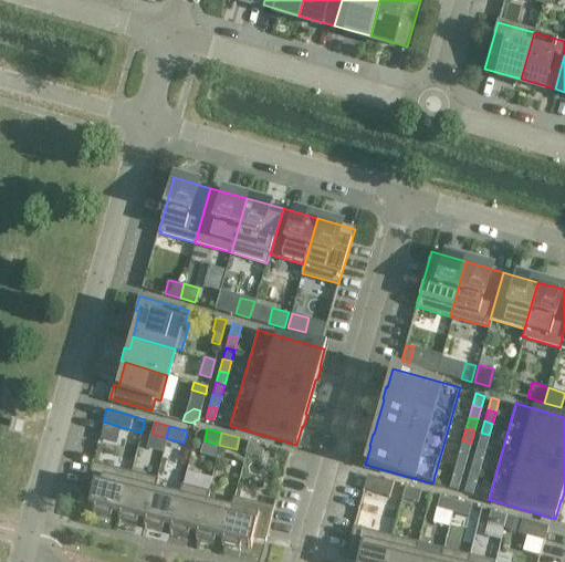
[(481,433),(478,445),(485,447),(489,435),(481,433)]
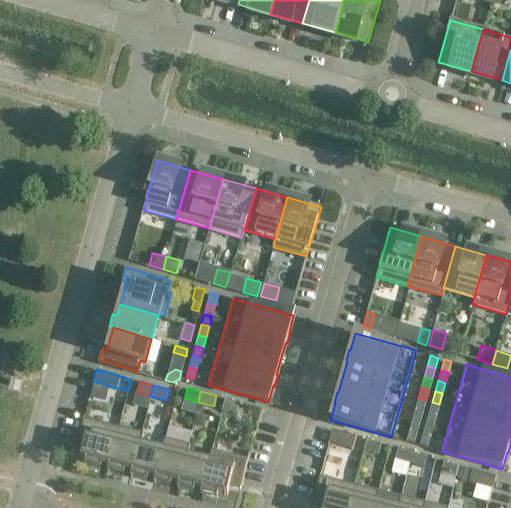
[(237,413),(240,402),(225,398),(222,408),(237,413)]
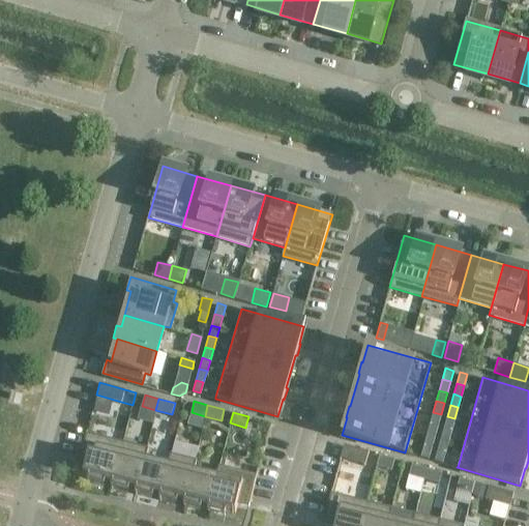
[(433,412),(430,422),(438,426),(441,414),(433,412)]
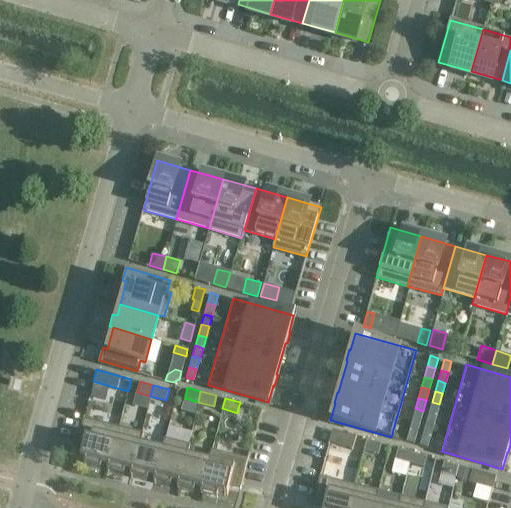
[(432,402),(429,412),(436,414),(439,404),(432,402)]
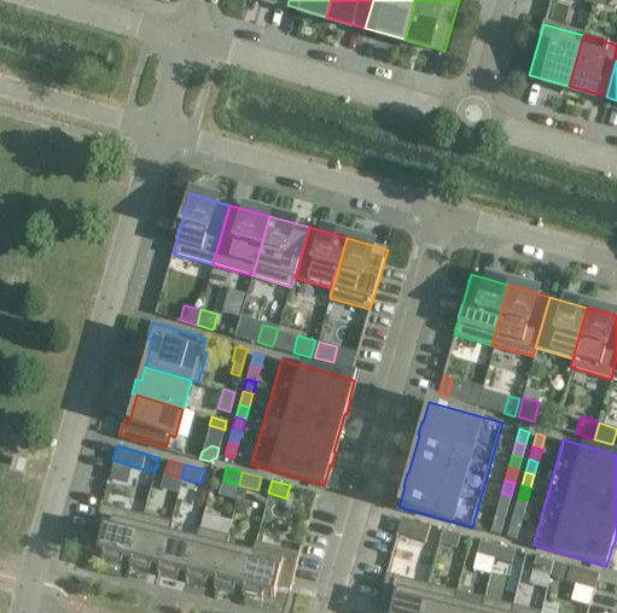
[(501,492),(498,506),(507,508),(511,496),(501,492)]
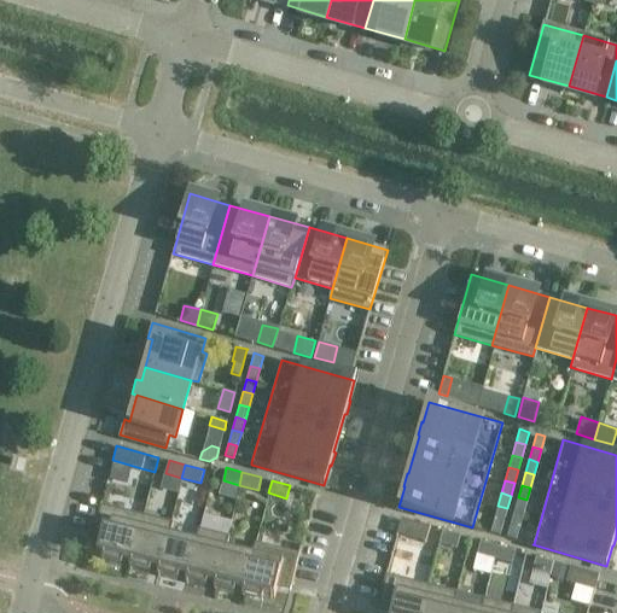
[(518,497),(514,511),(523,513),(527,500),(518,497)]
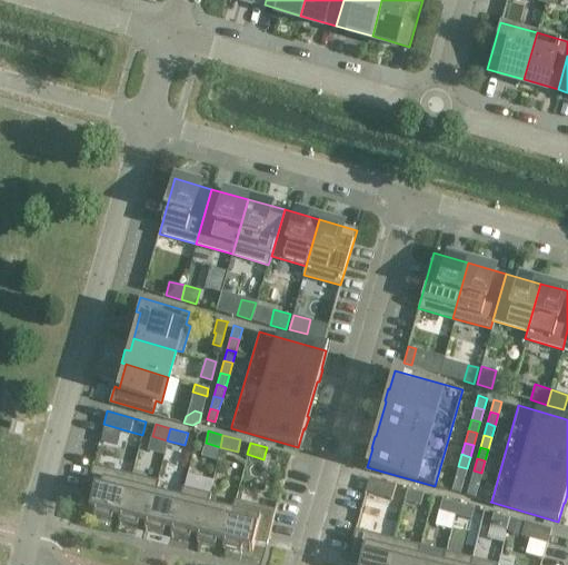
[(118,522),(120,523),(131,474),(92,464),(87,485),(95,486),(89,509),(93,511),(92,516),(111,521),(112,515),(119,517),(118,522)]
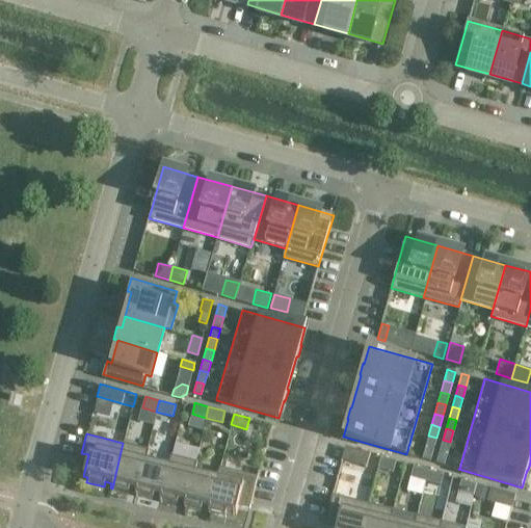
[(428,436),(425,447),(433,449),(436,438),(428,436)]
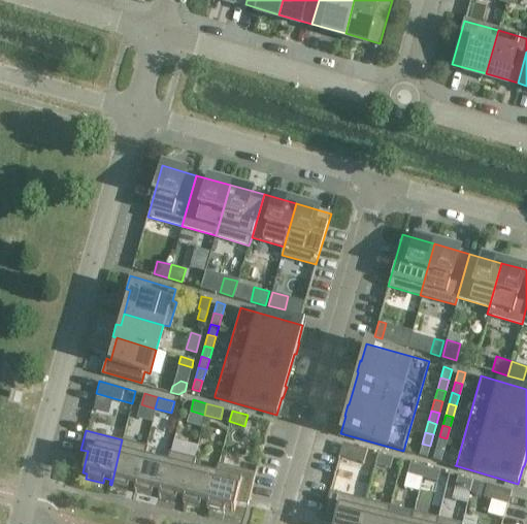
[(439,436),(436,447),(443,450),(447,438),(439,436)]
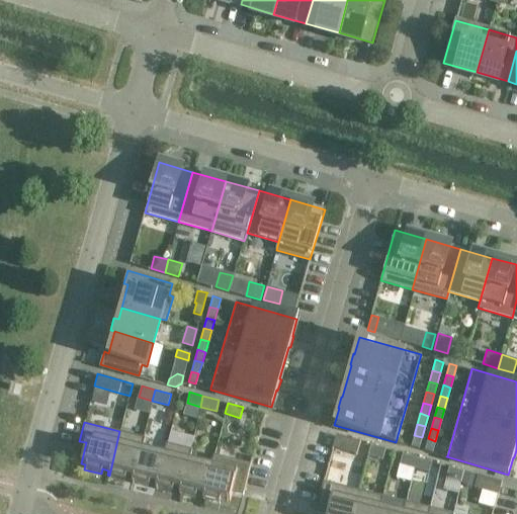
[(119,431),(109,476),(124,480),(125,475),(133,476),(131,481),(133,482),(144,437),(144,436),(119,431)]
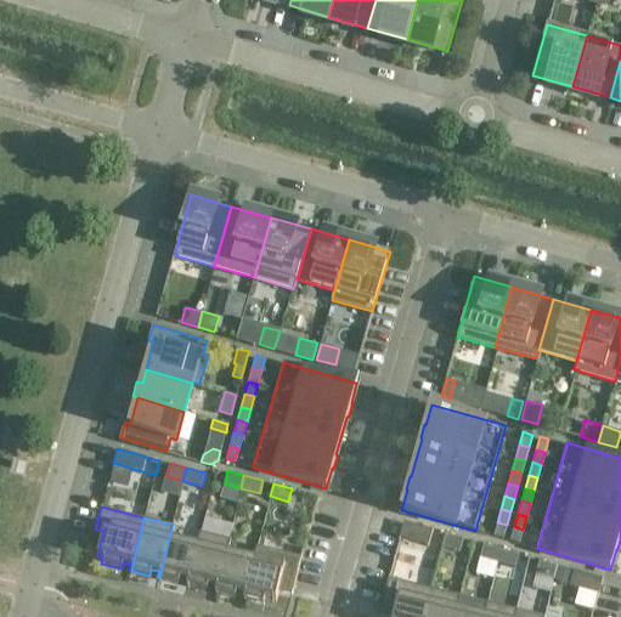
[(404,520),(399,535),(399,536),(428,544),(433,530),(404,520)]
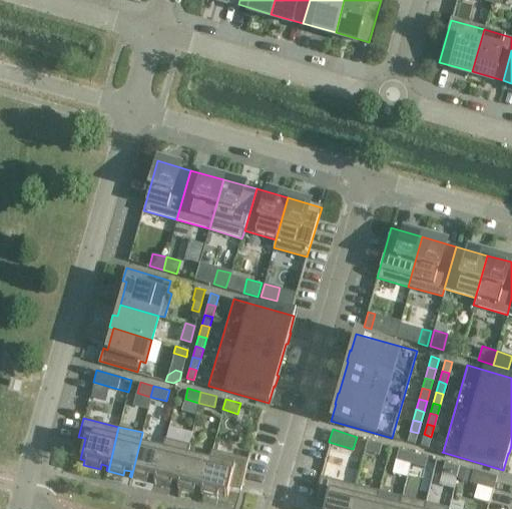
[(410,431),(407,441),(415,443),(418,433),(410,431)]
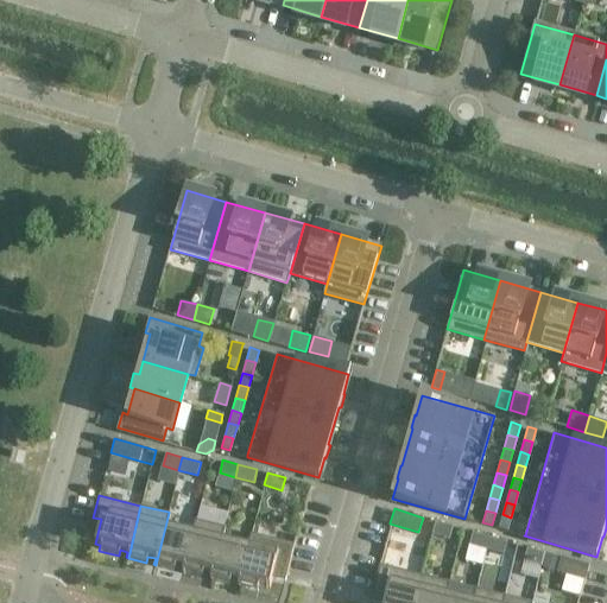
[(169,513),(156,565),(174,569),(175,563),(183,565),(182,571),(183,571),(196,519),(195,519),(191,529),(168,524),(170,513),(169,512),(169,513)]
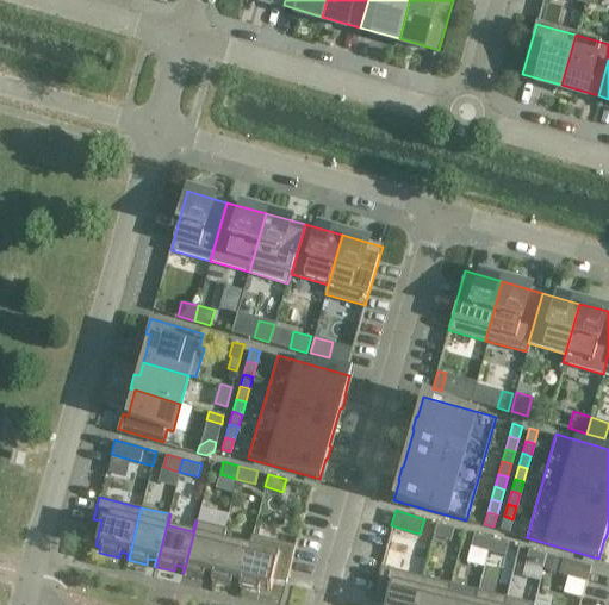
[(501,529),(509,531),(513,519),(504,516),(501,529)]
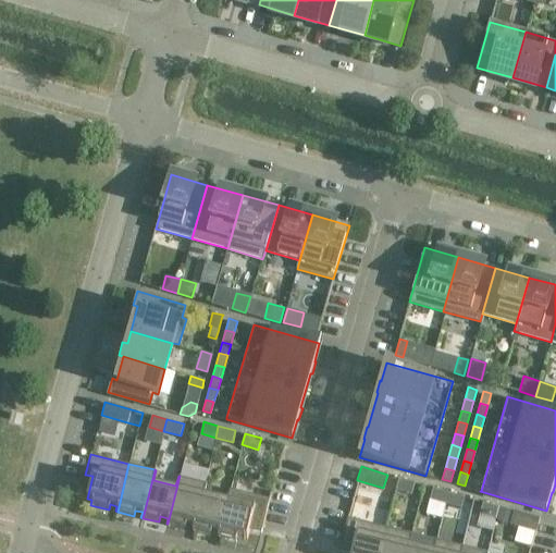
[(180,476),(168,524),(184,528),(186,523),(193,525),(192,530),(194,530),(205,482),(180,476)]
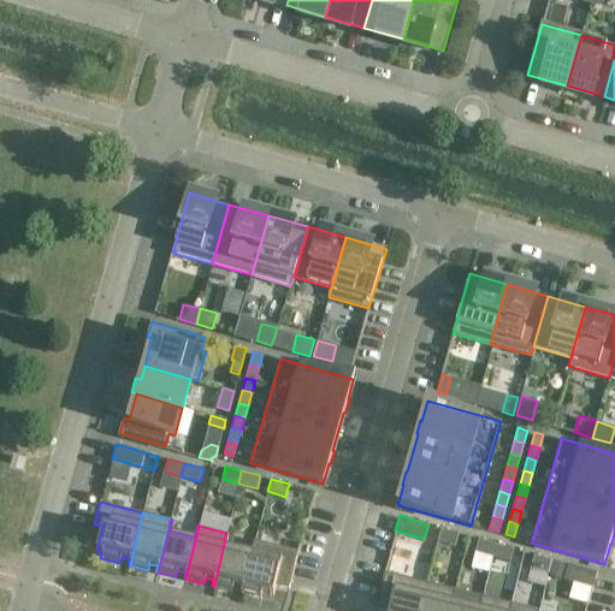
[(456,545),(460,533),(442,528),(438,540),(456,545)]
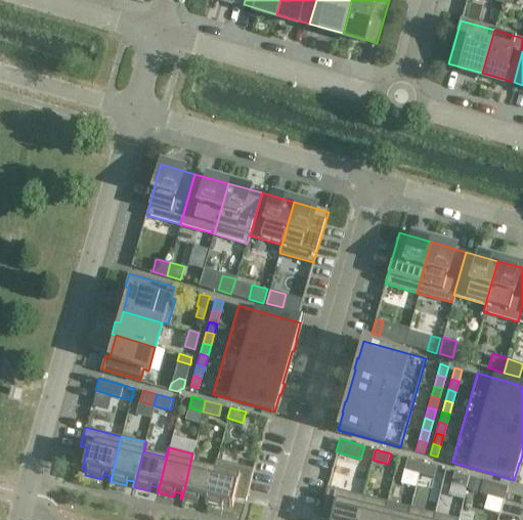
[(192,453),(182,499),(198,503),(199,497),(205,499),(204,504),(206,505),(216,459),(215,459),(213,469),(191,463),(193,453),(192,453)]
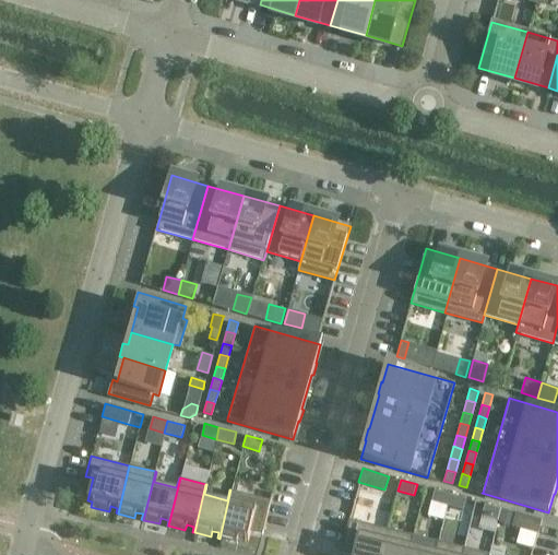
[(431,502),(447,506),(450,494),(435,488),(431,502)]
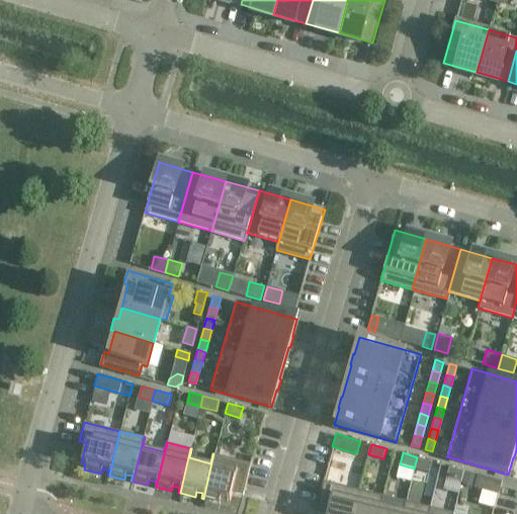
[(213,453),(203,499),(219,502),(220,497),(229,500),(231,491),(243,494),(250,462),(213,453)]
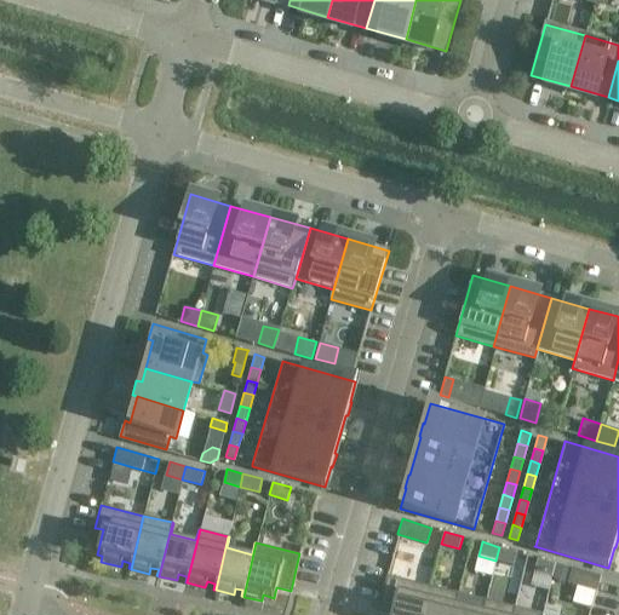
[(499,547),(496,561),(514,565),(517,552),(499,547)]
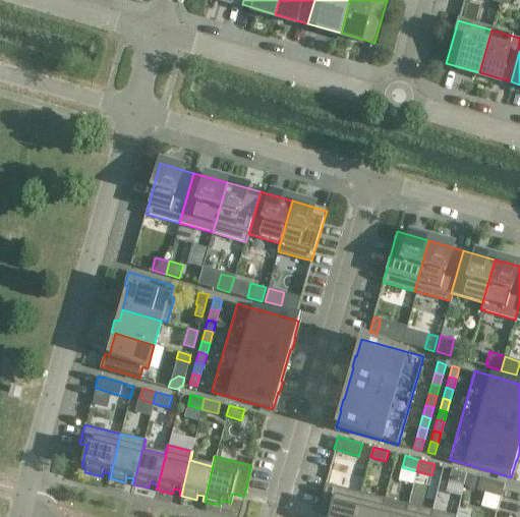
[(449,480),(463,484),(466,473),(452,469),(449,480)]
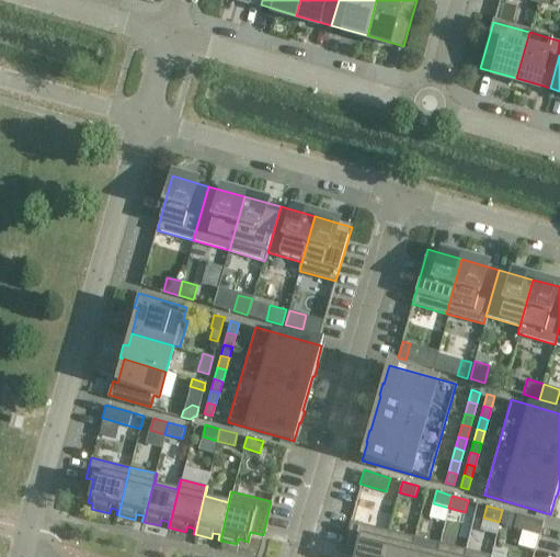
[(502,510),(499,522),(500,522),(502,524),(513,527),(517,514),(502,510)]
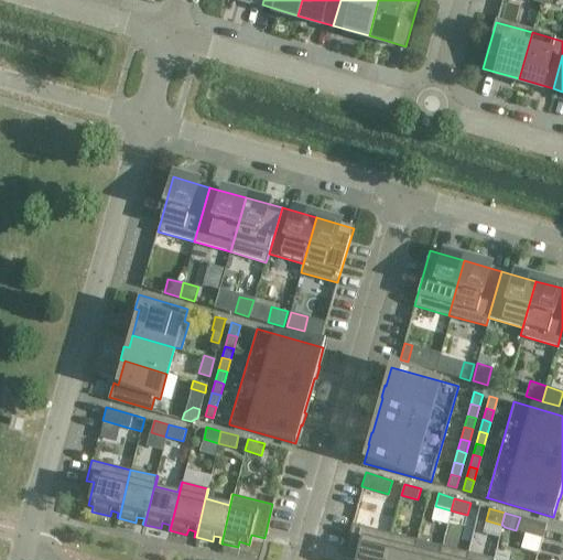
[(520,517),(516,530),(542,538),(547,525),(520,517)]
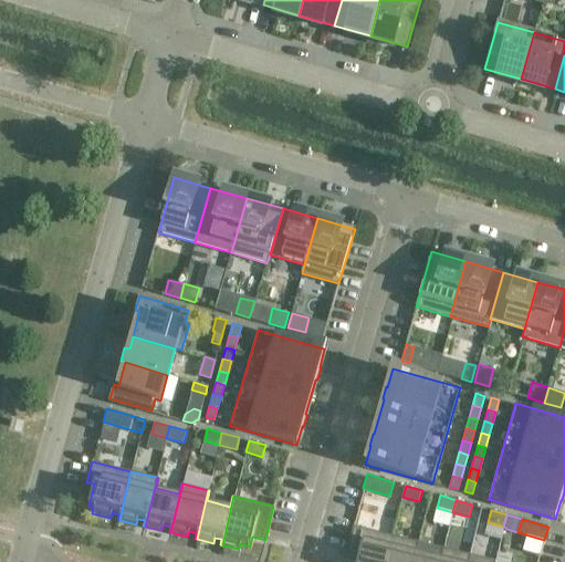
[(347,550),(345,560),(355,561),(385,561),(391,534),(353,526),(347,550)]
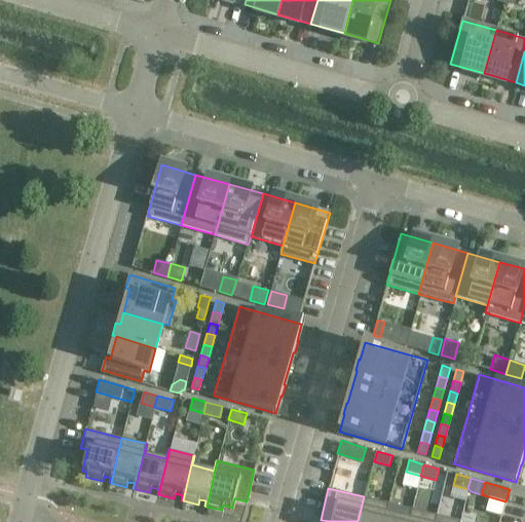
[(364,496),(358,521),(383,521),(385,512),(386,513),(389,502),(388,502),(364,496)]
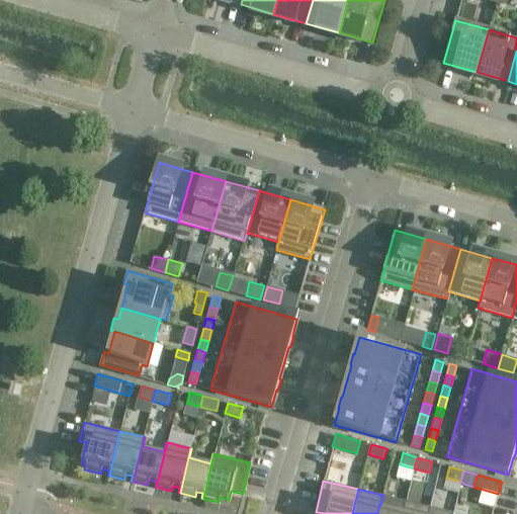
[(404,510),(402,513),(427,513),(429,506),(406,501),(405,500),(402,510),(404,510)]
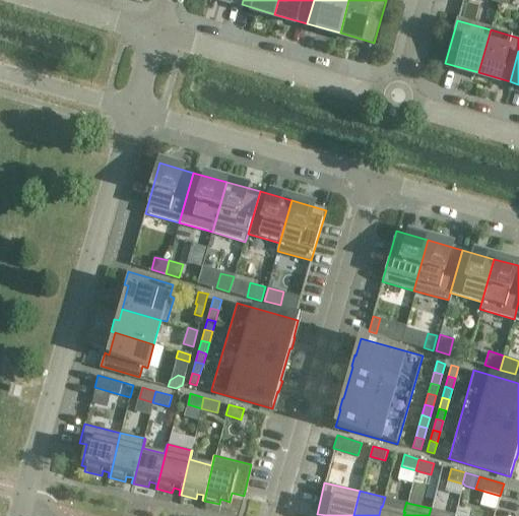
[(381,506),(379,515),(403,515),(405,512),(403,512),(382,507),(381,506)]
